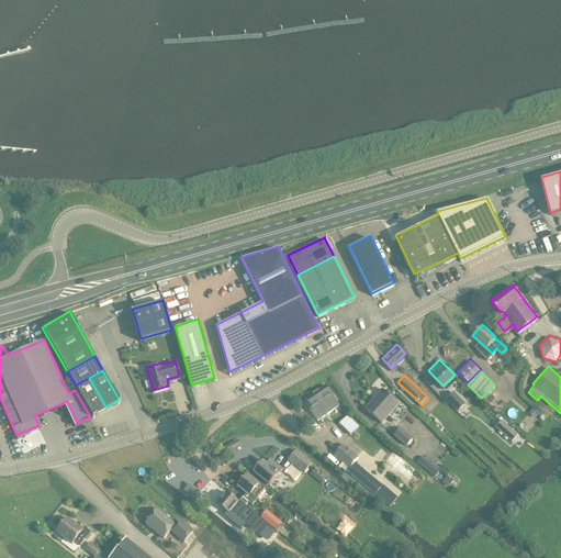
[(75,386),(91,415),(105,406),(89,378),(75,386)]
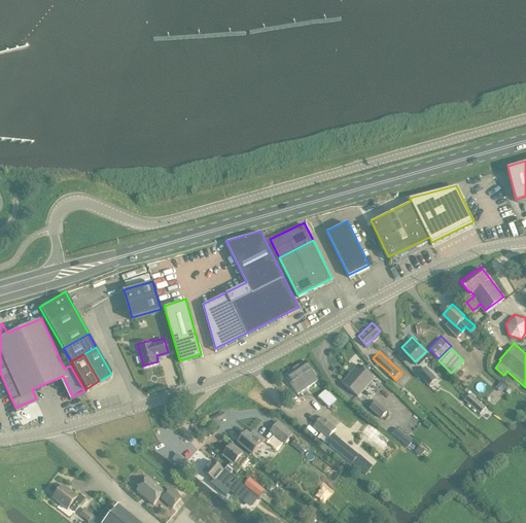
[(286,371),(292,379),(289,381),(296,391),(318,377),(305,358),(286,371)]
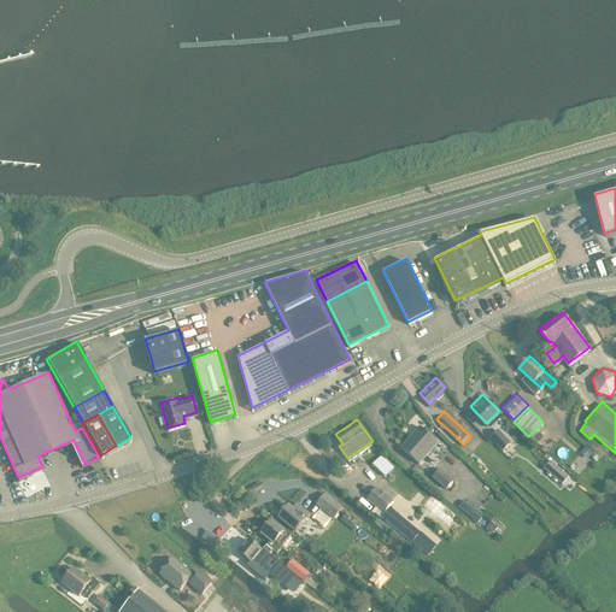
[(406,437),(404,436),(398,443),(418,462),(438,440),(420,423),(406,437)]
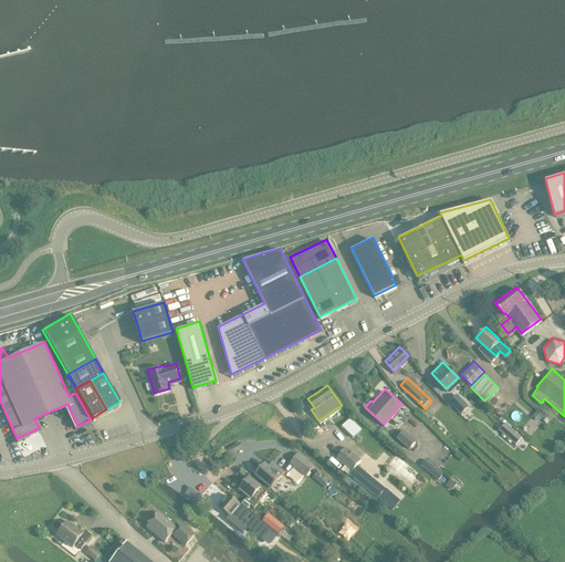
[(449,399),(460,410),(460,412),(468,404),(457,392),(449,399)]
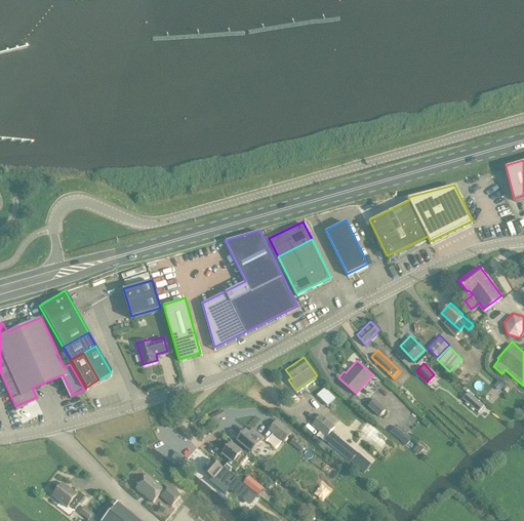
[(316,393),(327,403),(334,395),(324,385),(316,393)]
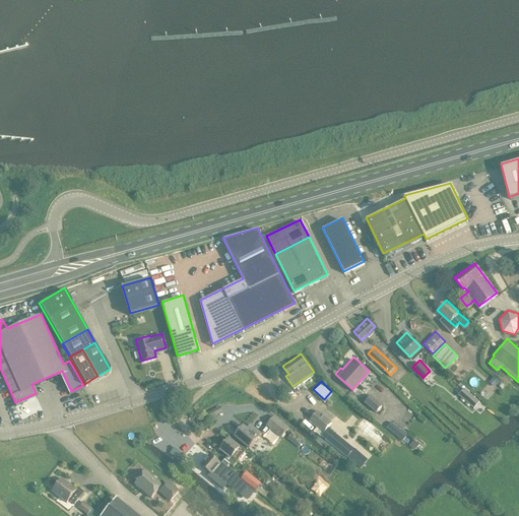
[(459,391),(457,392),(472,405),(473,404),(478,399),(478,398),(463,385),(463,386),(459,391)]
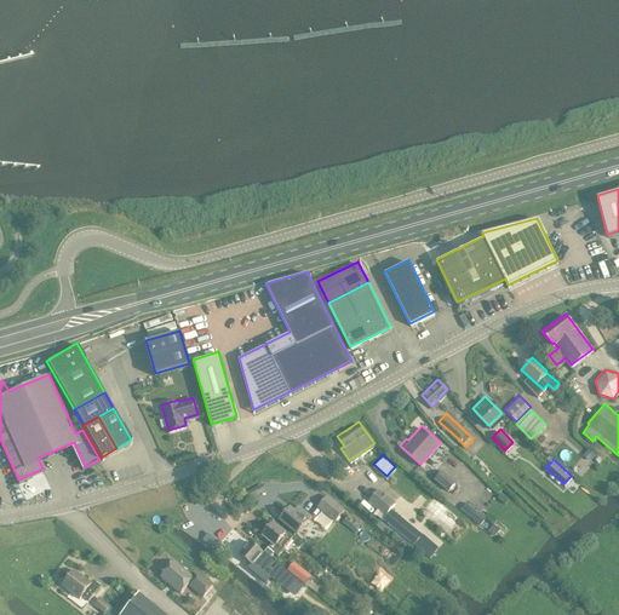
[(448,488),(450,488),(453,490),(460,482),(457,478),(454,481),(441,469),(435,476),(448,488)]
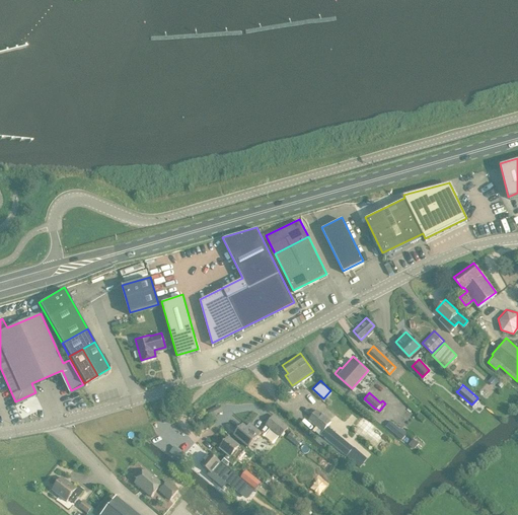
[(219,402),(205,410),(206,411),(208,416),(222,409),(219,402)]
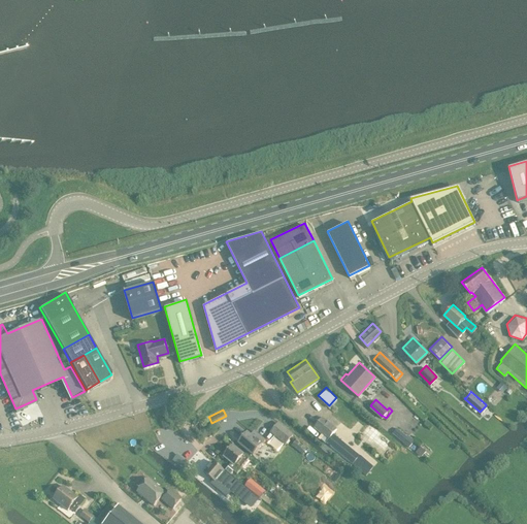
[(333,431),(336,427),(322,415),(314,424),(328,436),(325,439),(339,451),(366,472),(372,465),(358,453),(359,453),(333,431)]
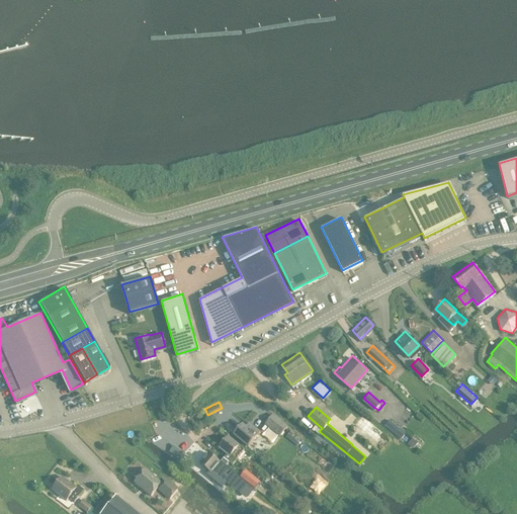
[(272,412),(264,422),(279,433),(287,424),(272,412)]
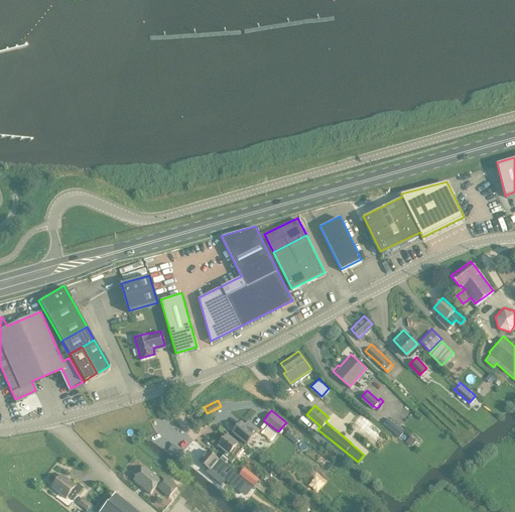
[(360,411),(354,420),(375,437),(382,428),(360,411)]
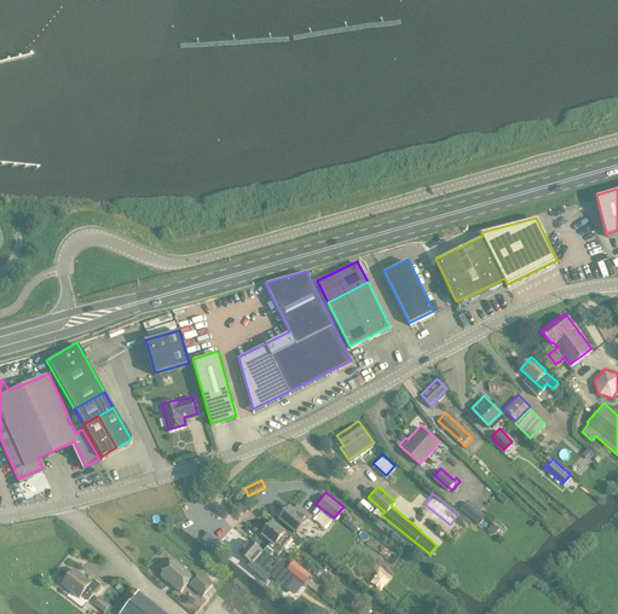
[(465,498),(460,505),(479,521),(485,514),(478,508),(477,509),(465,498)]
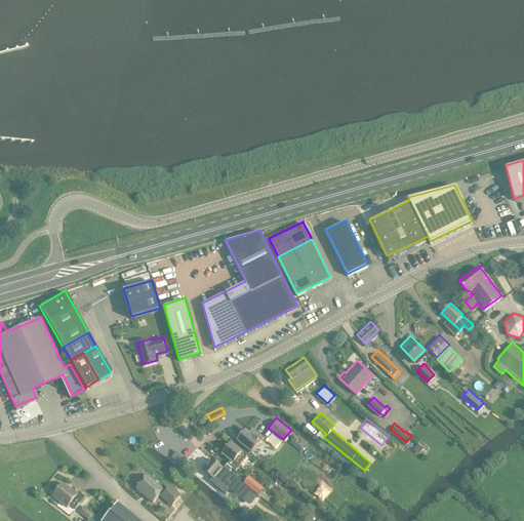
[(251,449),(264,435),(252,426),(249,430),(245,427),(236,438),(251,449)]
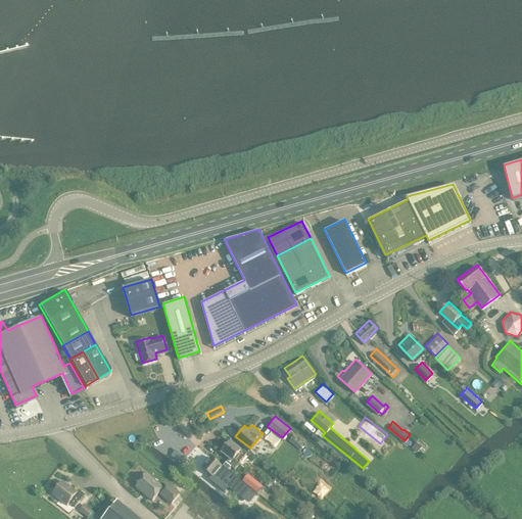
[(293,433),(289,437),(289,438),(299,446),(303,442),(293,433)]
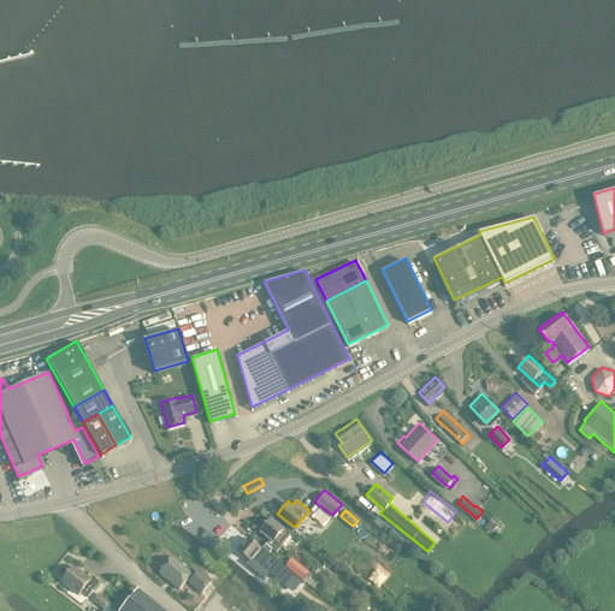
[(262,520),(256,527),(260,529),(261,531),(268,537),(265,540),(261,545),(268,550),(272,546),(276,549),(289,532),(284,527),(271,516),(266,523),(262,520)]
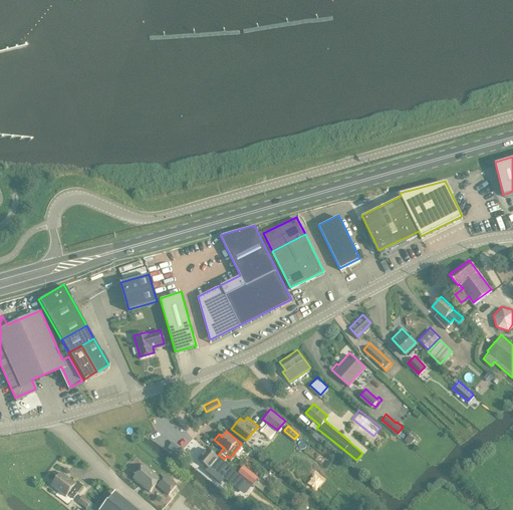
[(181,443),(177,448),(184,454),(188,449),(181,443)]
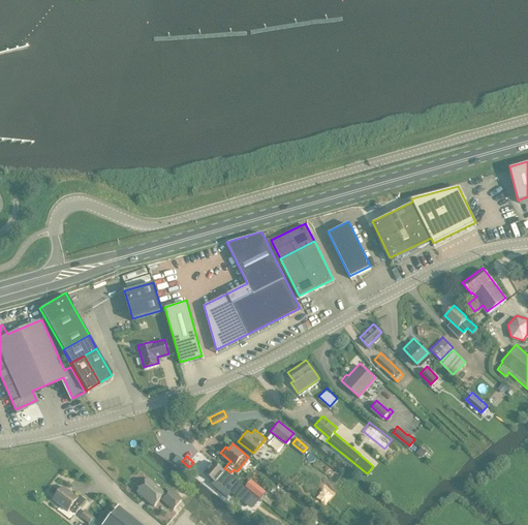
[(213,460),(204,471),(211,477),(213,479),(210,482),(226,495),(228,492),(229,491),(230,491),(233,492),(244,501),(252,492),(236,479),(233,483),(230,481),(234,477),(213,460)]
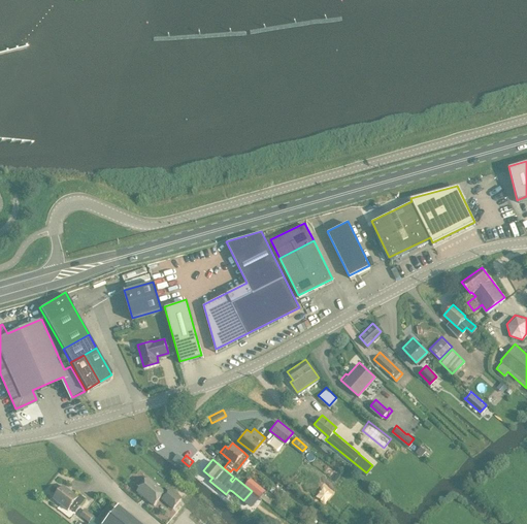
[(147,476),(136,489),(154,502),(164,490),(147,476)]
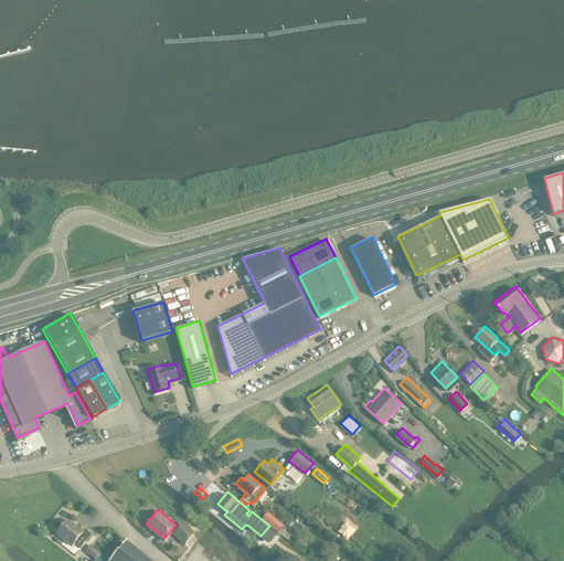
[(267,509),(261,517),(262,518),(277,530),(282,525),(284,522),(267,509)]
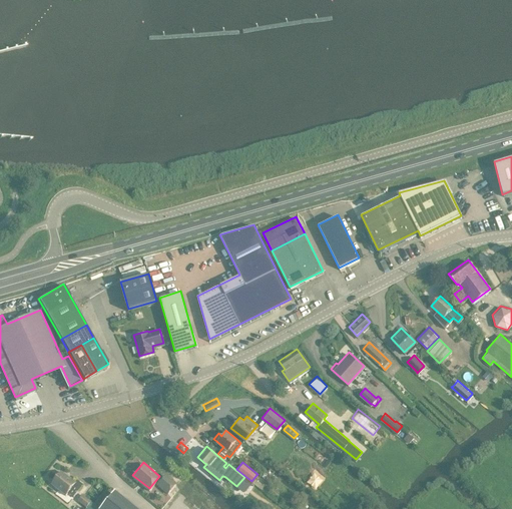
[(51,482),(65,493),(67,490),(73,495),(82,482),(76,478),(74,480),(61,470),(51,482)]
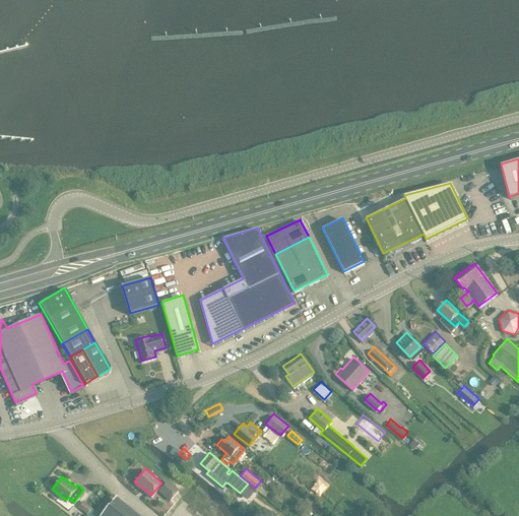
[(178,489),(166,479),(157,490),(170,500),(178,489)]
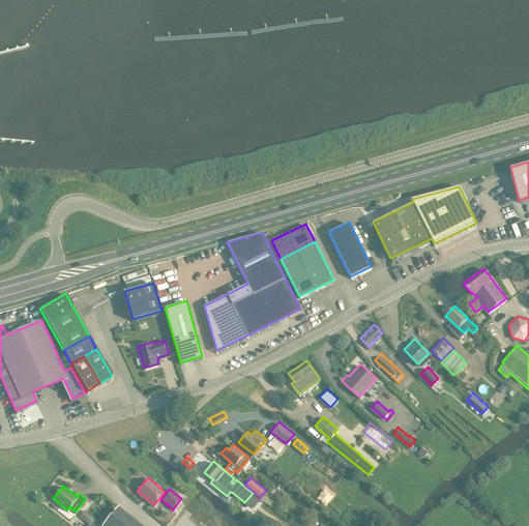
[(85,509),(80,516),(89,522),(87,524),(88,525),(94,525),(98,520),(93,516),(85,509)]
